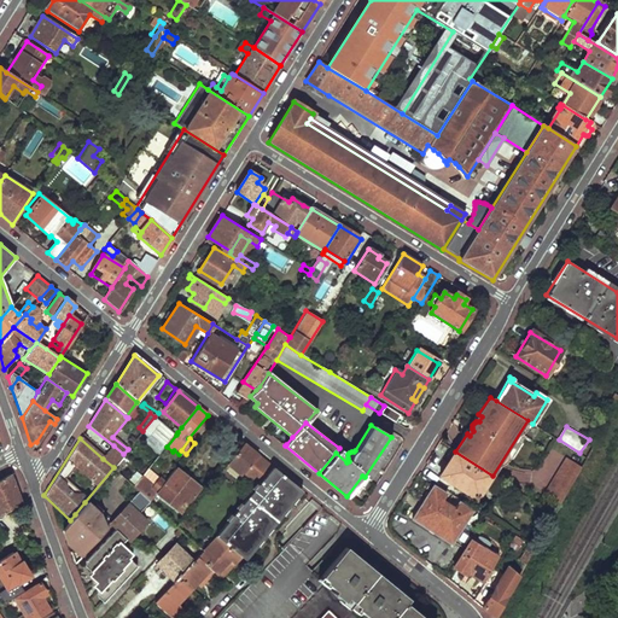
[(217,535),(219,536),(193,561),(175,581),(155,601),(172,617),(174,617),(184,610),(179,605),(197,586),(204,577),(208,581),(215,572),(217,575),(229,563),(233,565),(242,557),(246,560),(303,493),(243,444),(227,464),(257,489),(217,535)]
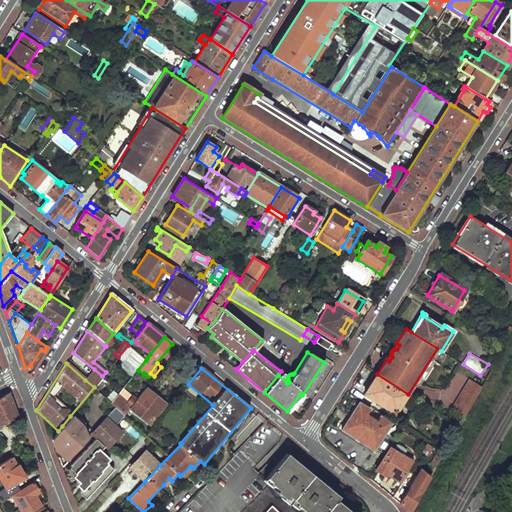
[(94,387),(102,376),(94,369),(85,380),(94,387)]
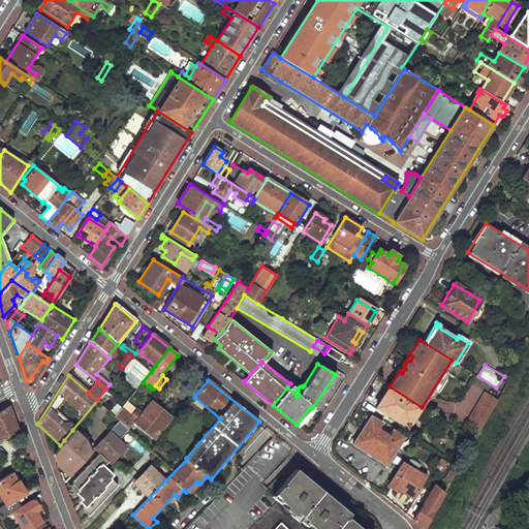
[(376,408),(407,428),(415,414),(422,419),(427,410),(422,407),(390,386),(376,408)]
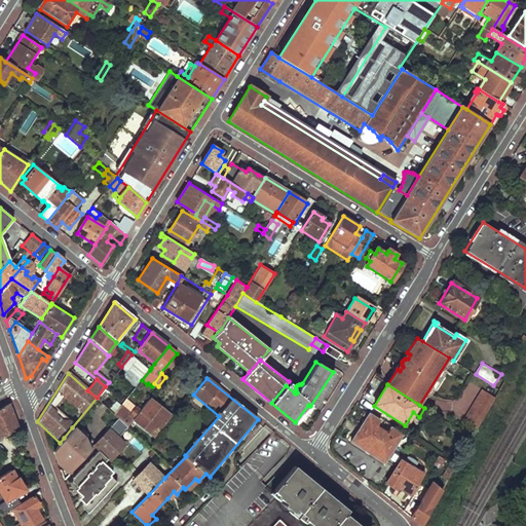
[(496,398),(484,390),(465,420),(479,428),(496,398)]
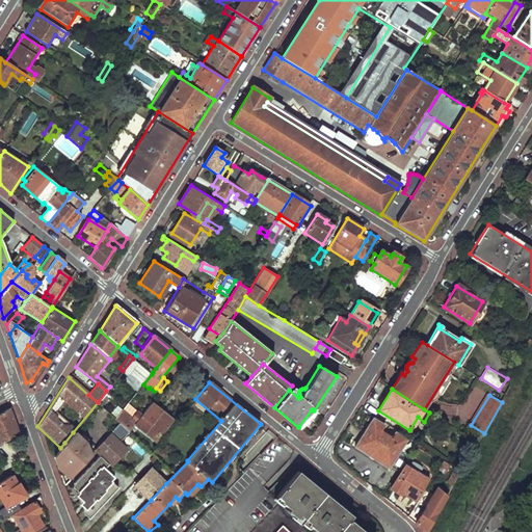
[(122,410),(130,418),(136,411),(137,409),(129,402),(122,410)]
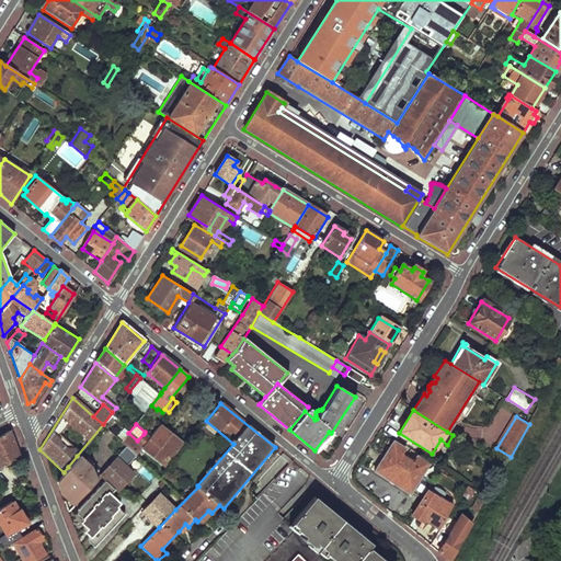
[(142,453),(162,469),(183,443),(160,425),(149,438),(138,454),(140,455),(142,453)]
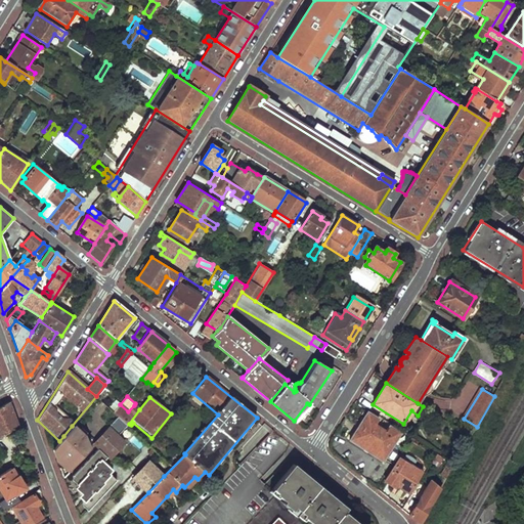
[(0,407),(0,437),(18,427),(13,415),(9,402),(0,407)]
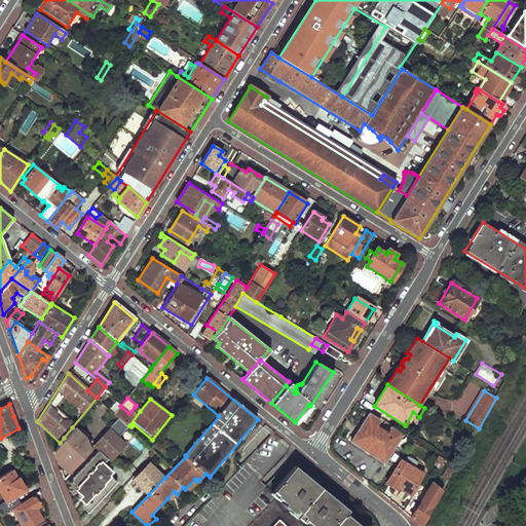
[(118,418),(123,423),(127,427),(129,425),(140,411),(135,407),(128,413),(120,406),(114,413),(118,418)]
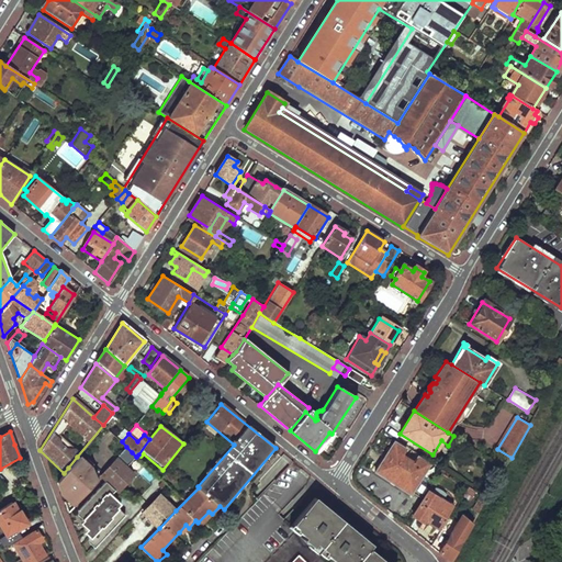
[(375,471),(409,494),(428,464),(415,457),(412,462),(402,456),(405,450),(394,442),(375,471)]
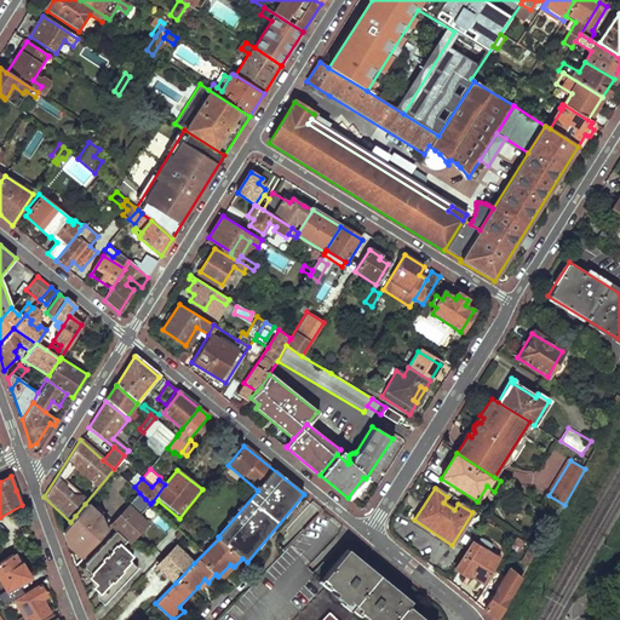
[(107,529),(109,532),(112,529),(115,532),(125,541),(128,544),(147,526),(133,512),(145,499),(139,493),(109,527),(107,529)]
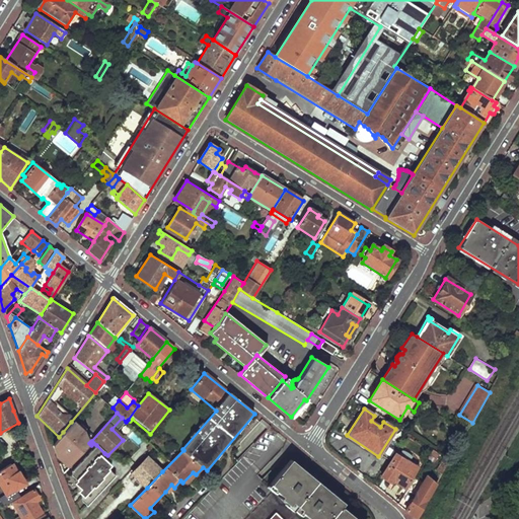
[(91,441),(71,422),(63,432),(82,450),(89,443),(91,441)]
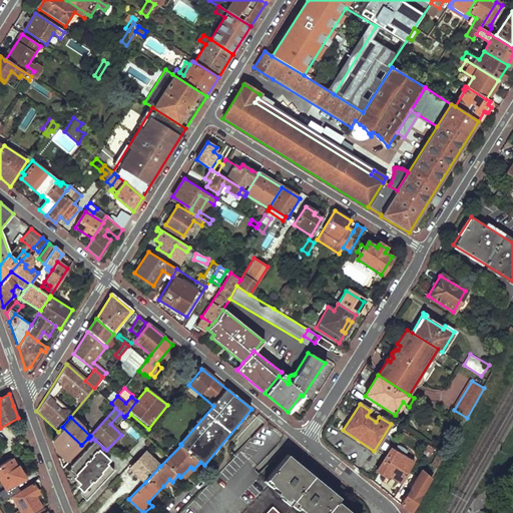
[(66,461),(81,445),(62,427),(58,432),(51,441),(54,449),(66,461)]
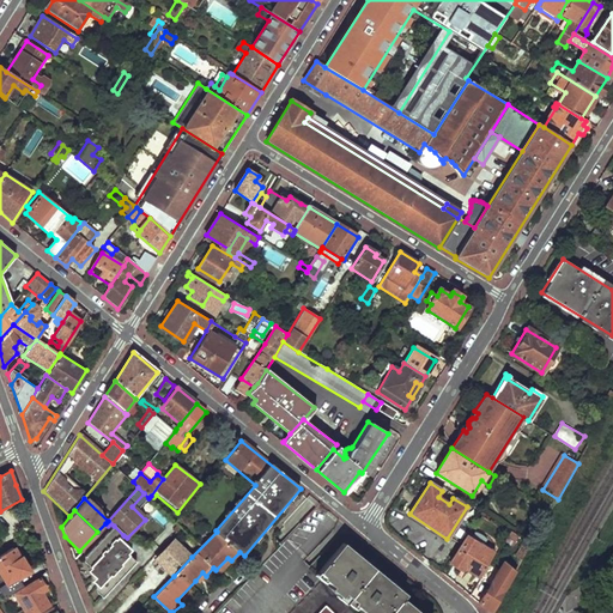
[(156,510),(151,515),(164,529),(170,523),(156,510)]
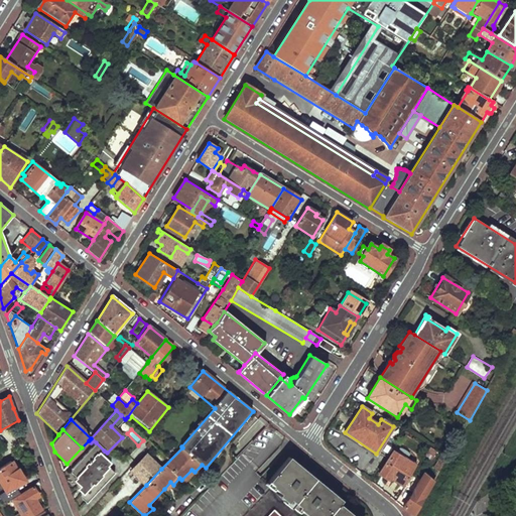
[(71,470),(85,503),(113,474),(106,468),(110,463),(100,455),(104,450),(96,442),(71,470)]
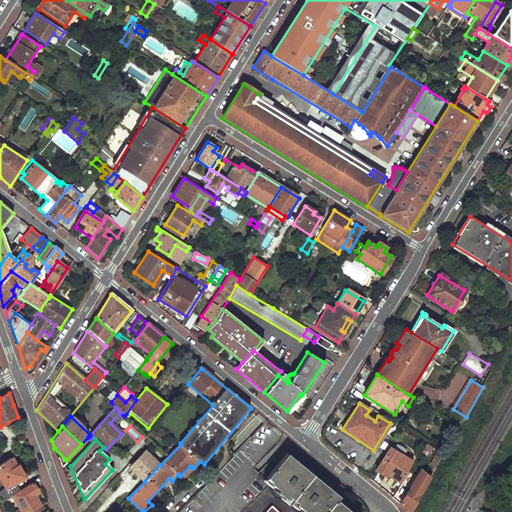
[(397,443),(394,448),(404,455),(408,449),(407,448),(404,446),(404,445),(399,443),(398,443),(397,443)]
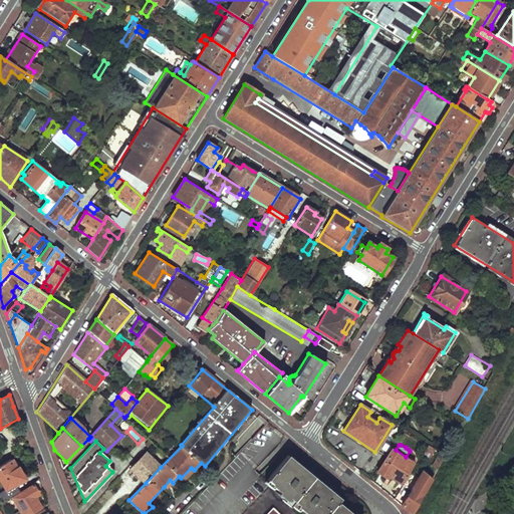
[(109,461),(116,454),(106,451),(103,449),(99,453),(109,461)]
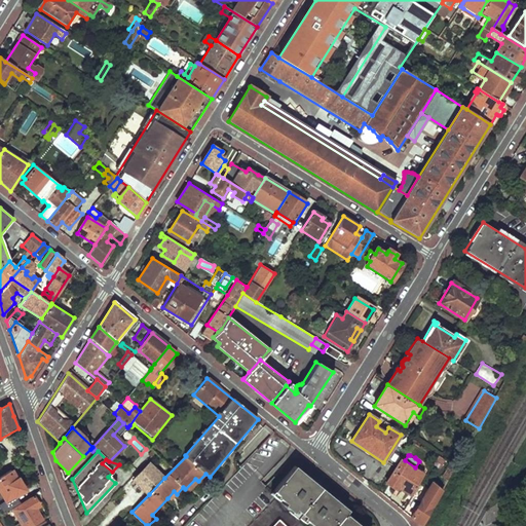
[(415,467),(402,459),(386,483),(396,489),(398,487),(410,494),(424,473),(415,467)]
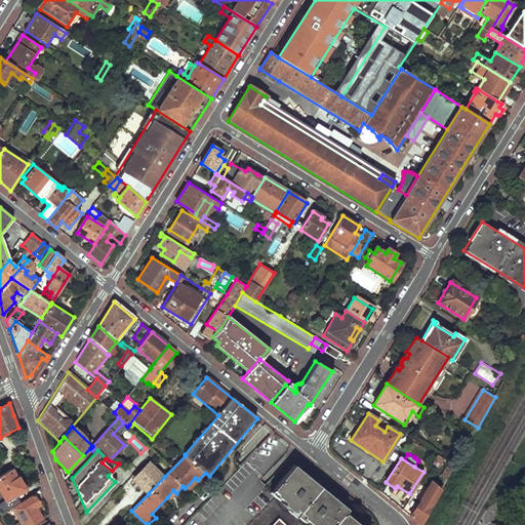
[(68,472),(55,459),(62,478),(68,472)]
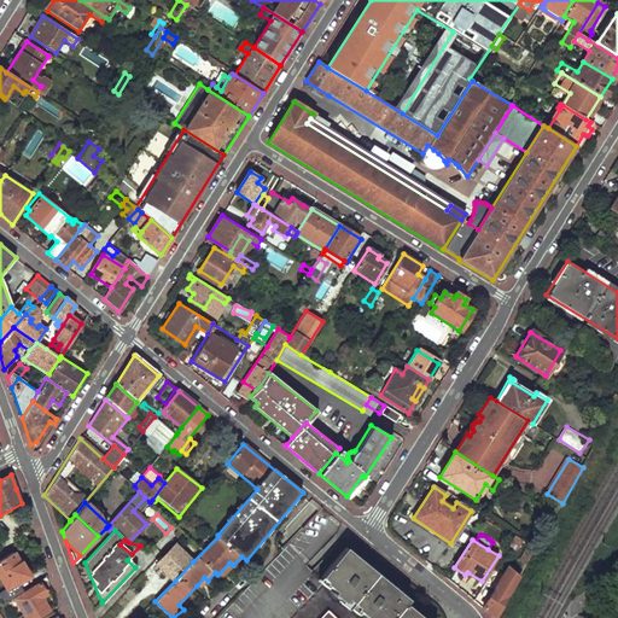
[(531,543),(520,561),(528,565),(537,547),(531,543)]
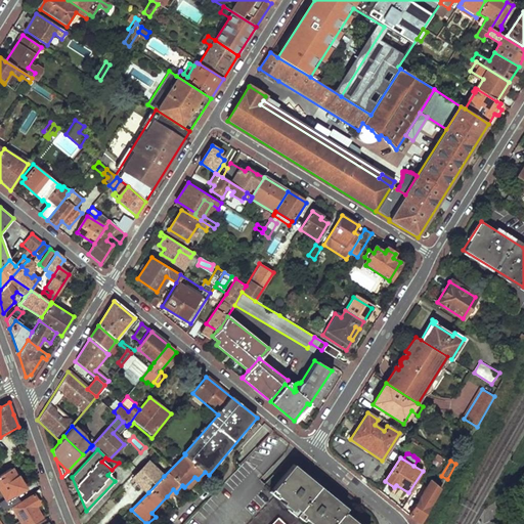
[(133,479),(148,492),(164,476),(148,463),(133,479)]
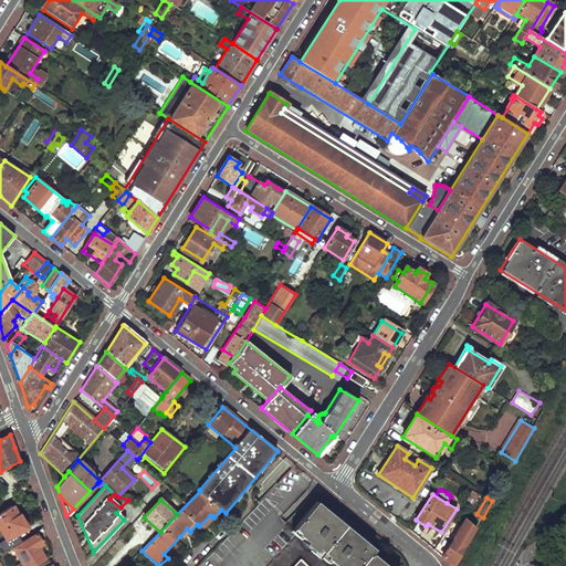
[(310,513),(368,559),(373,555),(377,551),(318,503),(310,513)]
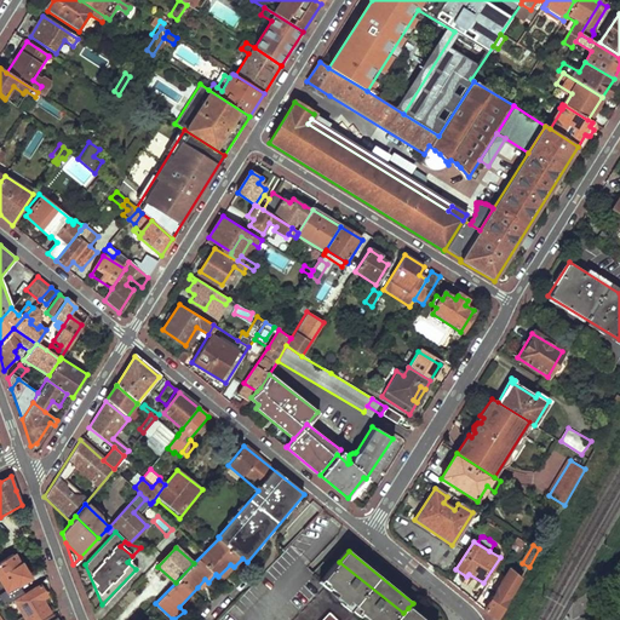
[(0,580),(6,591),(18,585),(18,586),(29,579),(21,566),(19,567),(13,555),(0,563),(0,580)]
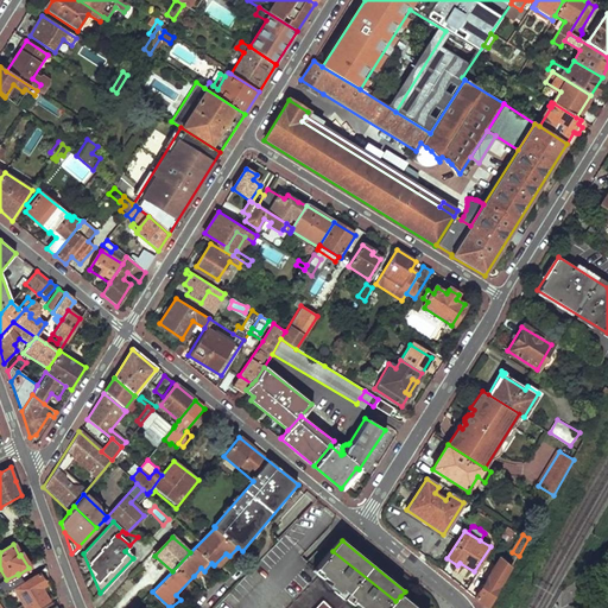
[(316,571),(360,607),(403,607),(396,601),(333,551),(316,571)]
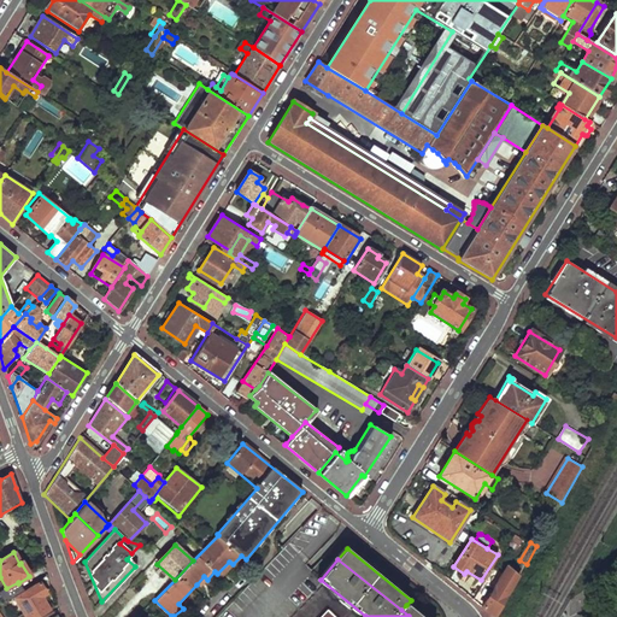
[(229,562),(217,574),(219,576),(233,564),(229,562)]
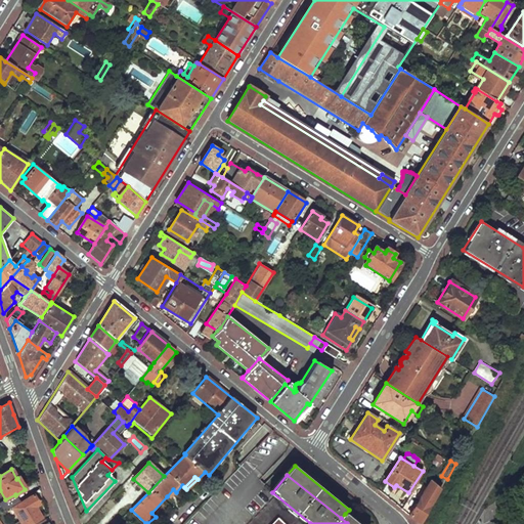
[(424,490),(409,515),(415,520),(420,523),(421,523),(422,523),(442,487),(434,482),(428,492),(424,490)]
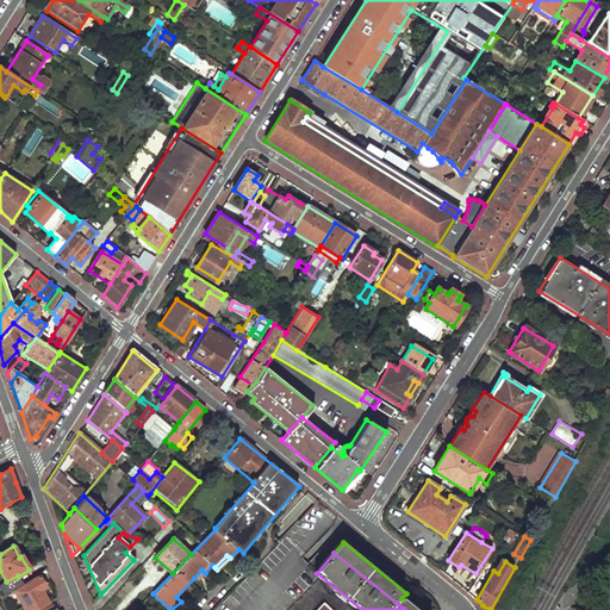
[(194,578),(198,582),(205,573),(201,570),(194,578)]
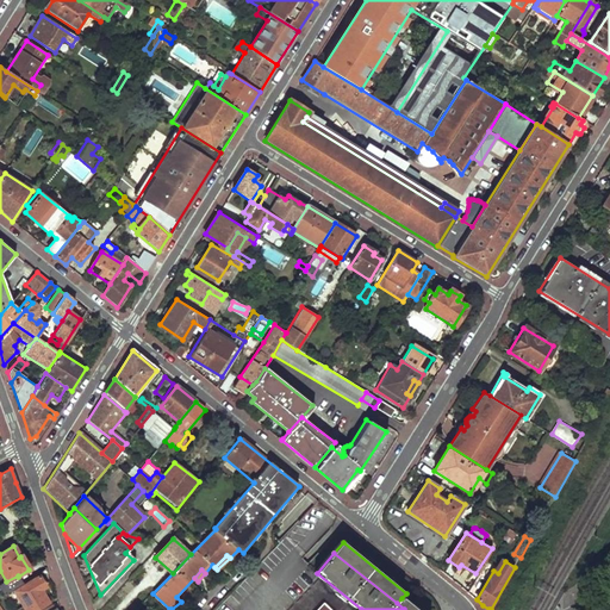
[(13,593),(23,609),(37,609),(48,604),(41,591),(45,589),(38,578),(13,593)]
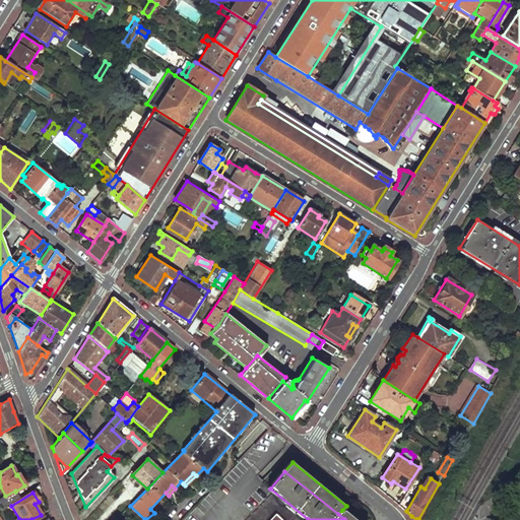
[(354,519),(342,510),(338,514),(344,519),(354,519)]
